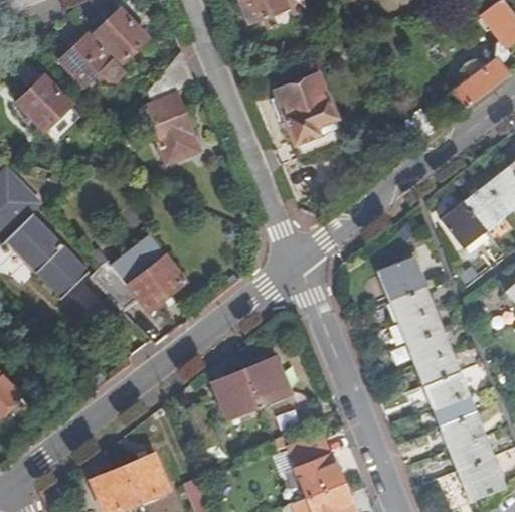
[(239,0),(250,24),(290,7),(287,0),(239,0)]
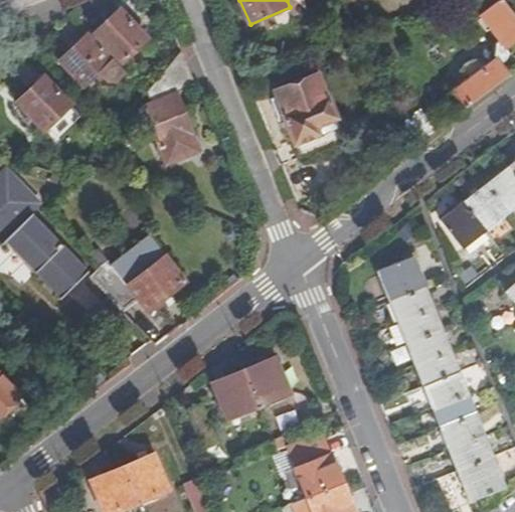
[(125,9),(100,33),(126,61),(152,37),(125,9)]
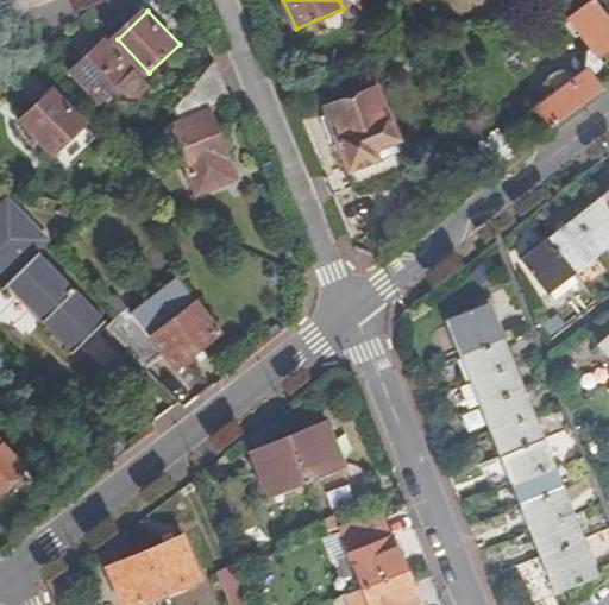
[(138,98),(150,83),(107,38),(74,71),(105,102),(118,89),(126,98),(138,98)]
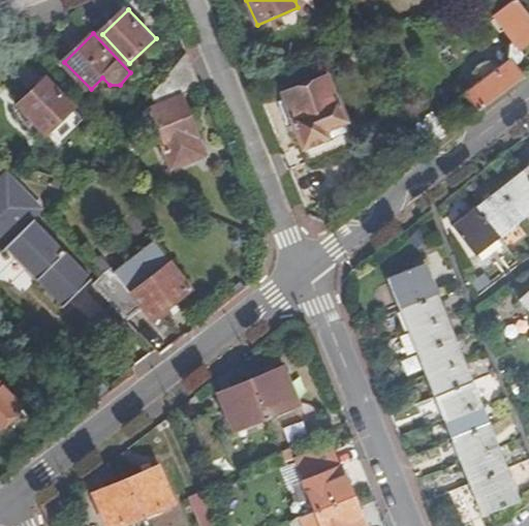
[(191,53),(166,81),(175,100),(151,111),(176,167),(210,154),(186,97),(206,89),(191,53)]
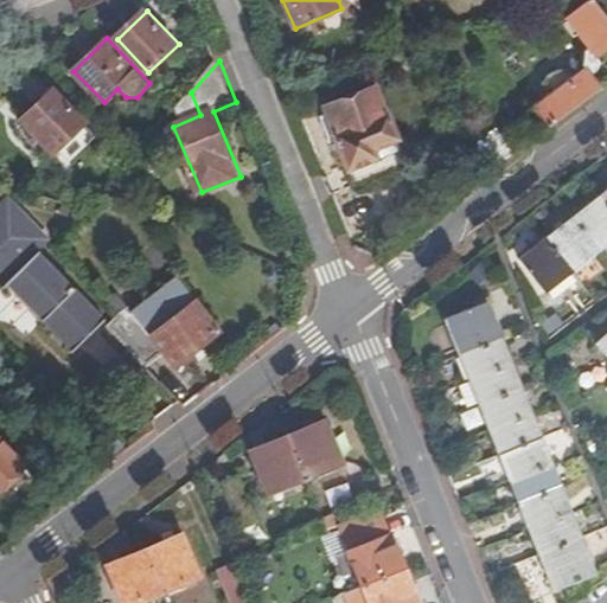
[(535,106),(549,124),(601,85),(588,66),(576,75),(573,71),(568,68),(561,68),(555,68),(550,70),(545,75),(543,81),(542,87),(543,92),(545,98),(535,106)]
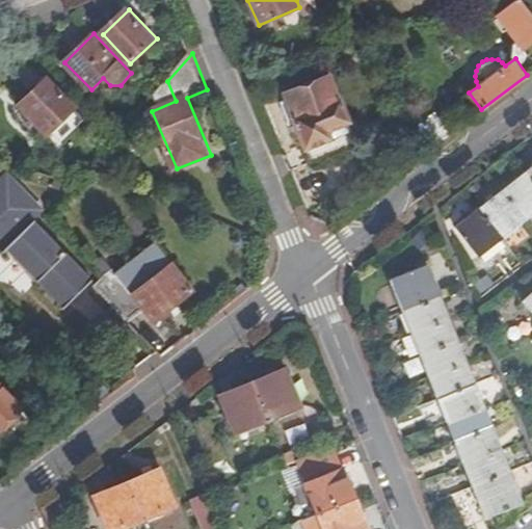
[(330,74),(286,91),(289,99),(282,102),(288,120),(294,117),(311,161),(357,142),(341,98),(339,99),(330,74)]
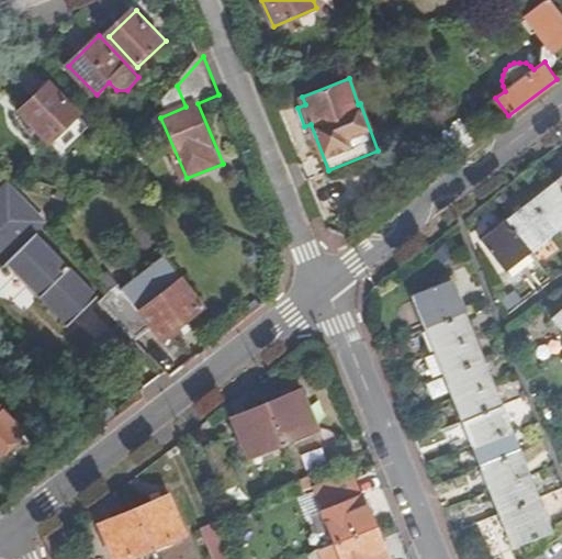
[(53,142),(80,115),(52,87),(23,113),(53,142)]
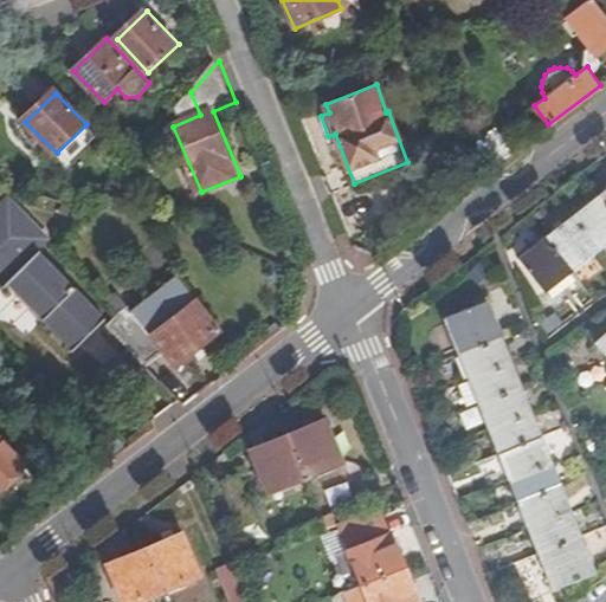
[(605,241),(605,189),(520,258),(543,290),(605,241)]
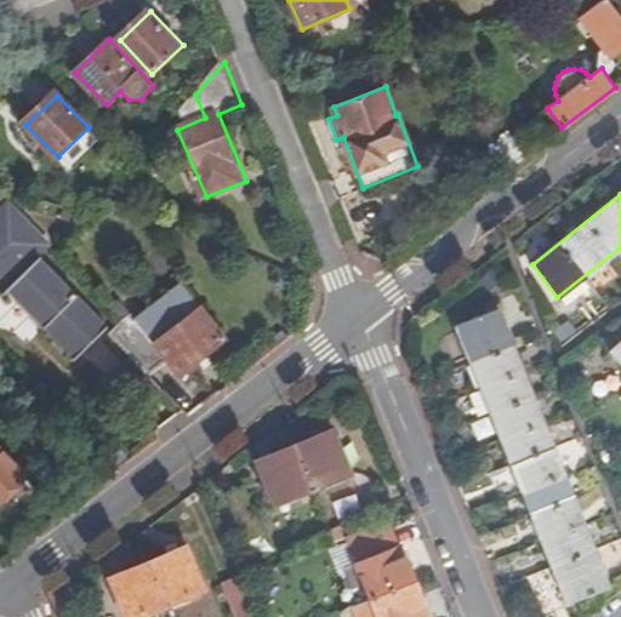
[(0,215),(0,227),(18,210),(11,204),(0,215)]
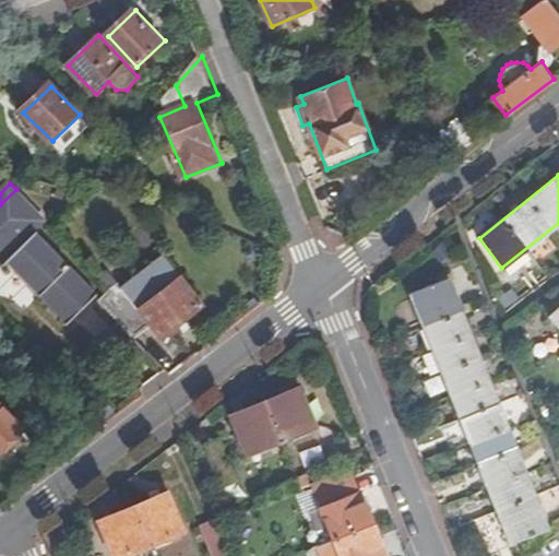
[(0,204),(0,263),(4,268),(9,263),(43,297),(70,324),(100,297),(73,269),(33,227),(44,217),(16,189),(0,204)]
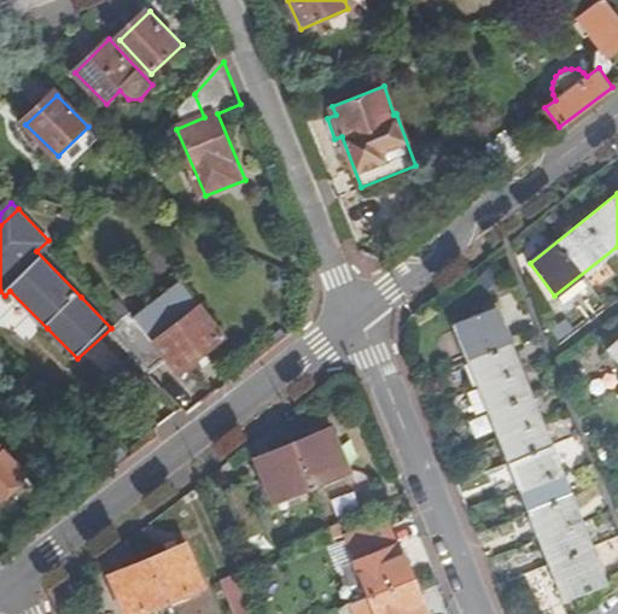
[(184,375),(228,341),(196,299),(181,310),(190,321),(158,343),(184,375)]
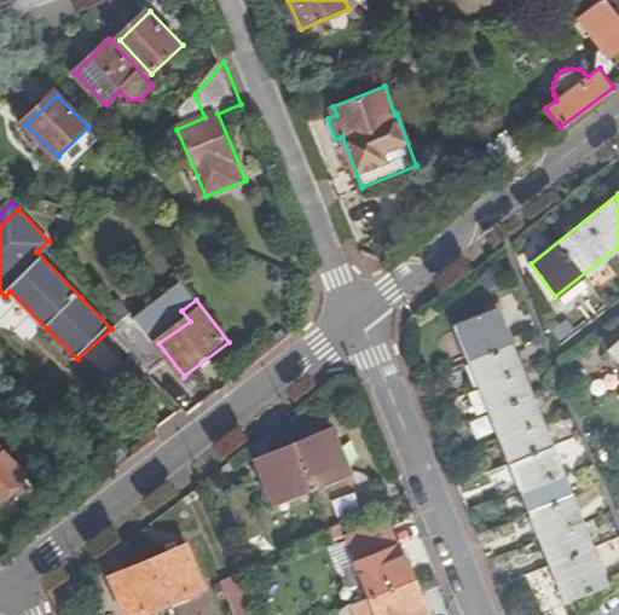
[(453,323),(562,602),(606,585),(496,307),(453,323)]
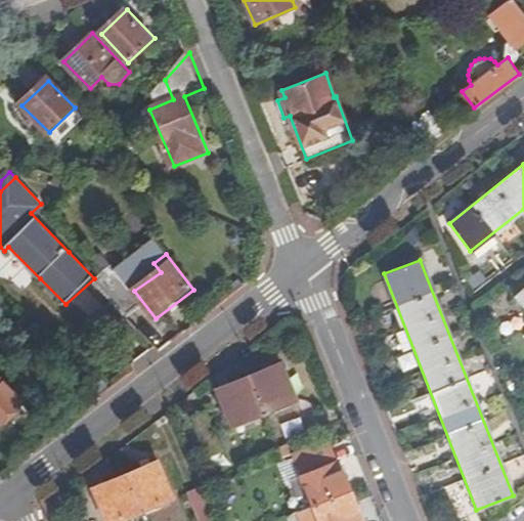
[(523,287),(514,295),(523,306),(523,287)]
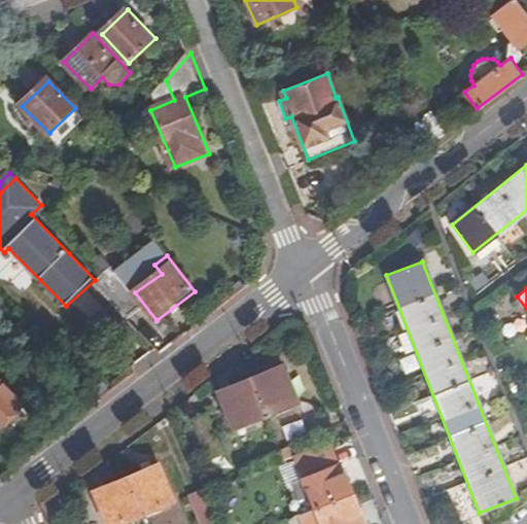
[(284,368),(253,380),(269,416),(299,404),(284,368)]
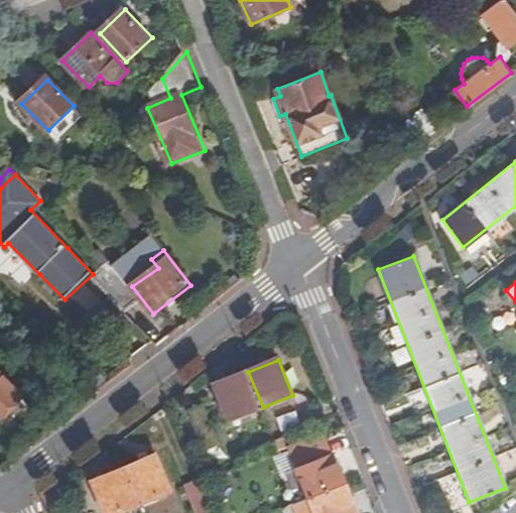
[(0,367),(0,413),(23,393),(0,367)]
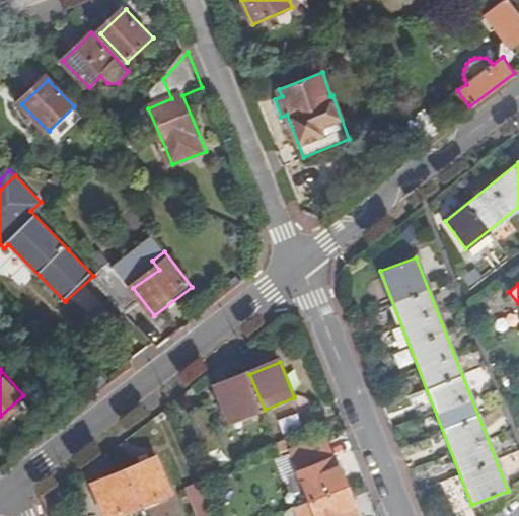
[(232,423),(265,410),(249,374),(218,387),(232,423)]
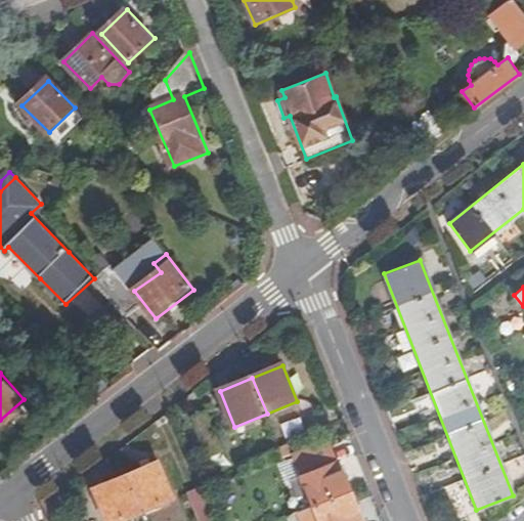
[(308,420),(281,430),(287,442),(313,432),(308,420)]
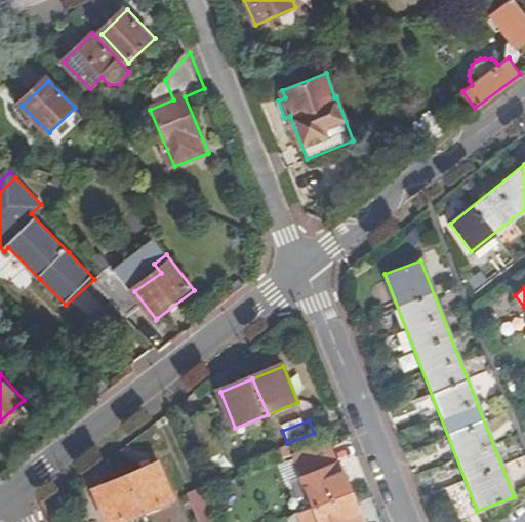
[(311,494),(316,507),(351,492),(331,442),(295,456),(304,479),(295,482),(303,498),(311,494)]
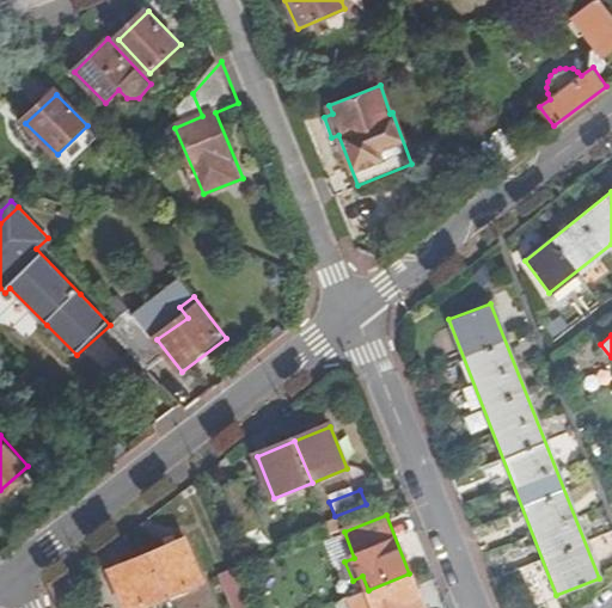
[(611,538),(607,528),(586,538),(598,563),(611,556),(611,538)]
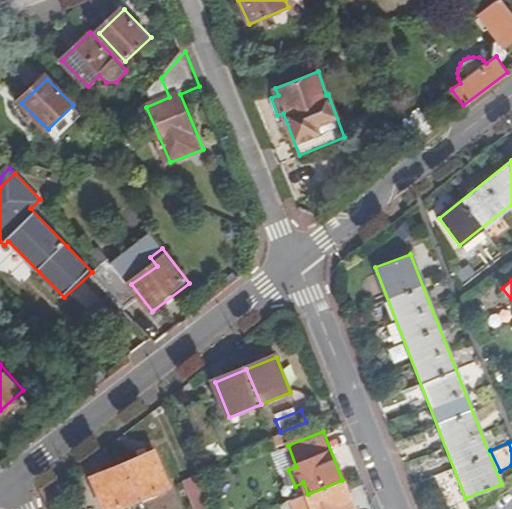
[(127,469),(140,502),(171,489),(158,456),(127,469)]
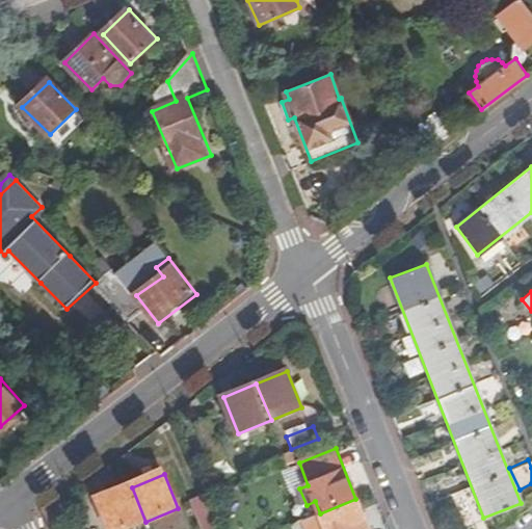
[(126,528),(145,522),(132,487),(100,500),(110,528),(126,528)]
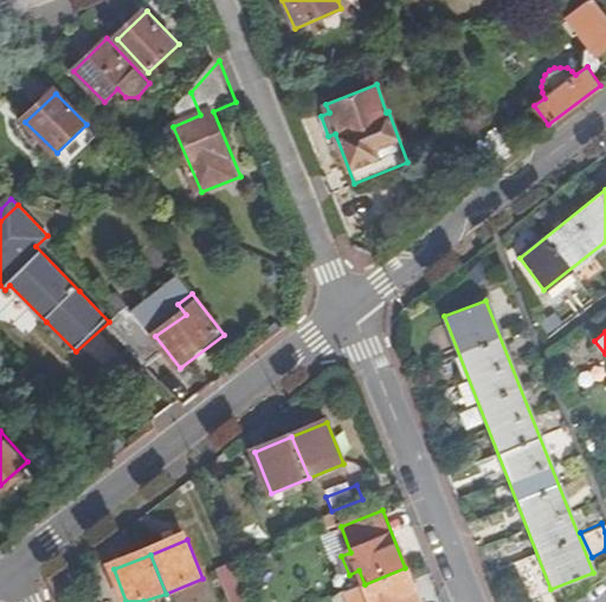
[(236,601),(256,601),(243,568),(239,560),(223,568),(236,601)]
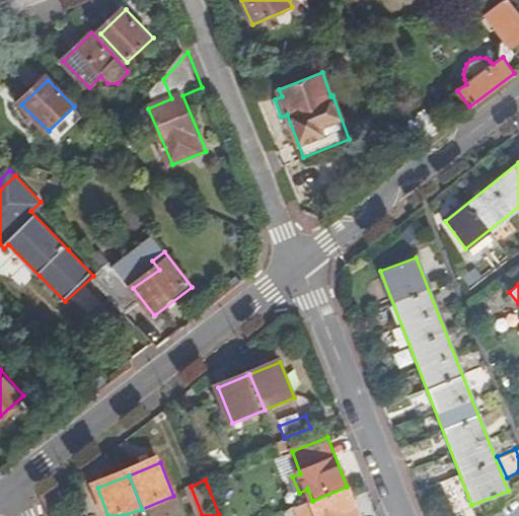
[(347,487),(312,501),(316,512),(306,515),(352,515),(350,507),(355,505),(347,487)]
